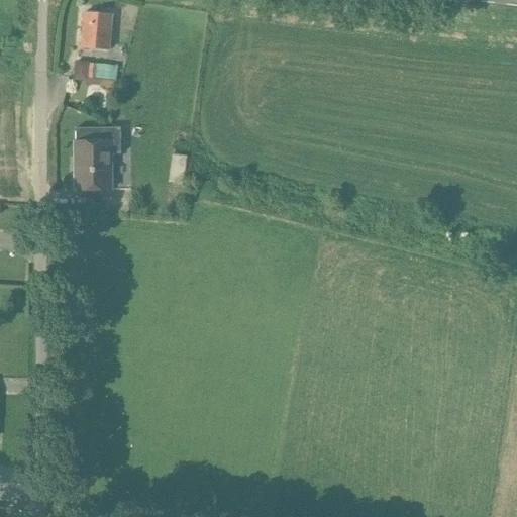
[(111,15),(84,13),(81,49),(108,52),(110,35),(111,15)]
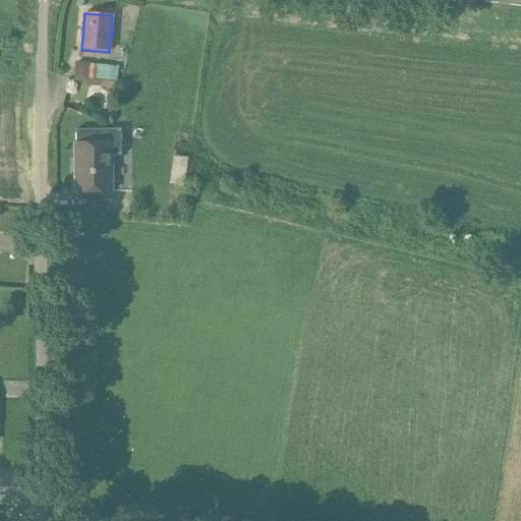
[(85,87),(101,88),(102,81),(88,80),(90,65),(90,63),(75,62),(73,81),(87,82),(85,87)]
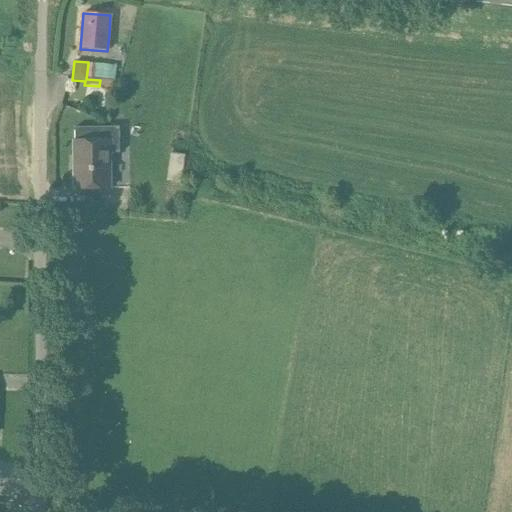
[(100,80),(99,86),(111,87),(112,81),(114,82),(115,66),(88,64),(86,79),(100,80)]
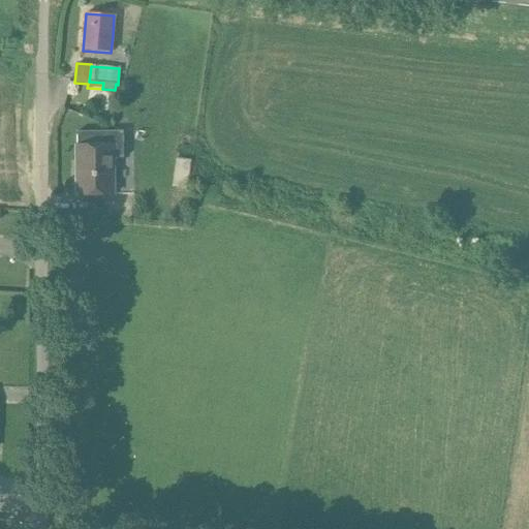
[(78,147),(76,147),(76,161),(79,161),(79,169),(76,169),(76,195),(97,195),(113,195),(113,159),(123,159),(123,131),(76,132),(78,147)]
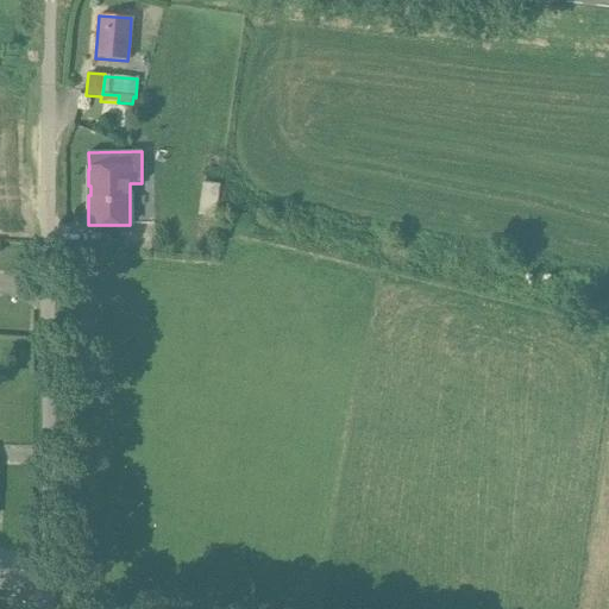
[(2,188),(0,188),(0,200),(19,202),(20,189),(2,188)]
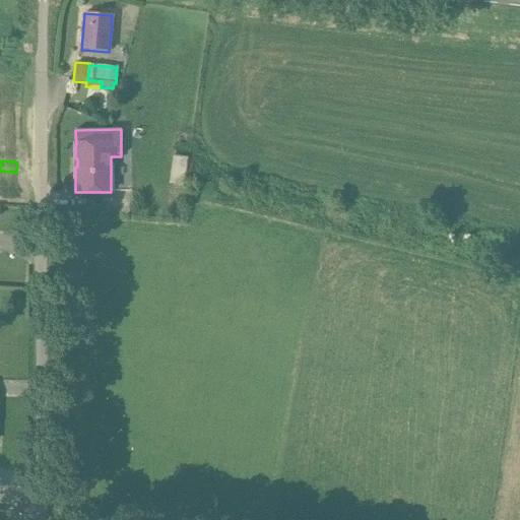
[(187,173),(170,171),(168,185),(185,187),(187,173)]
